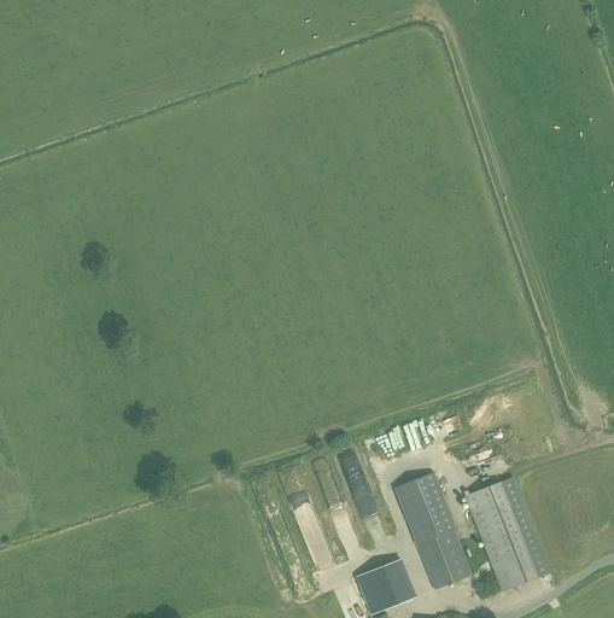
[(462,461),(465,466),(477,460),(474,455),(462,461)]
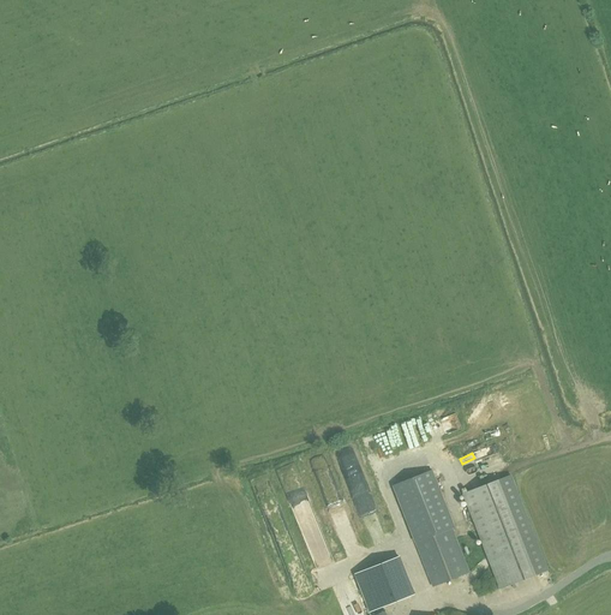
[(429,471),(389,485),(430,587),(466,573),(449,529),(450,527),(429,471)]
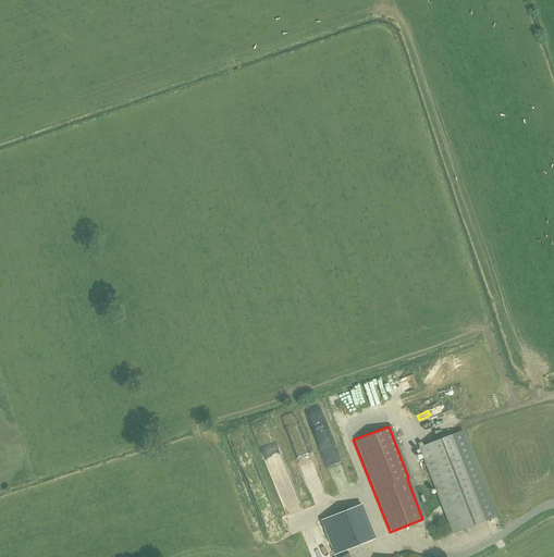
[(416,447),(451,534),(493,517),(459,431),(416,447)]
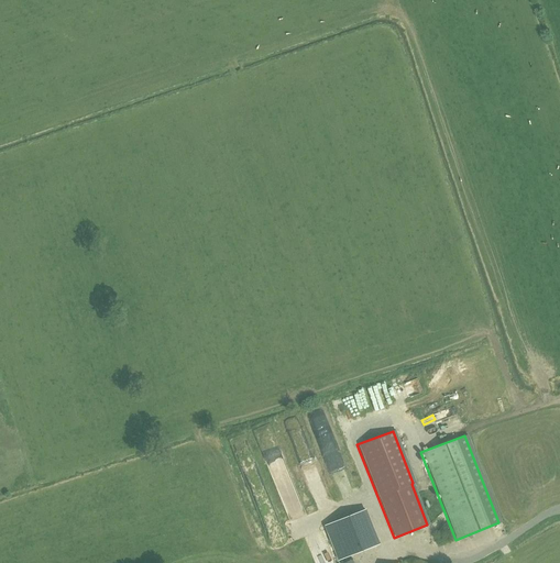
[(291,521),(305,517),(294,483),(280,488),(291,521)]
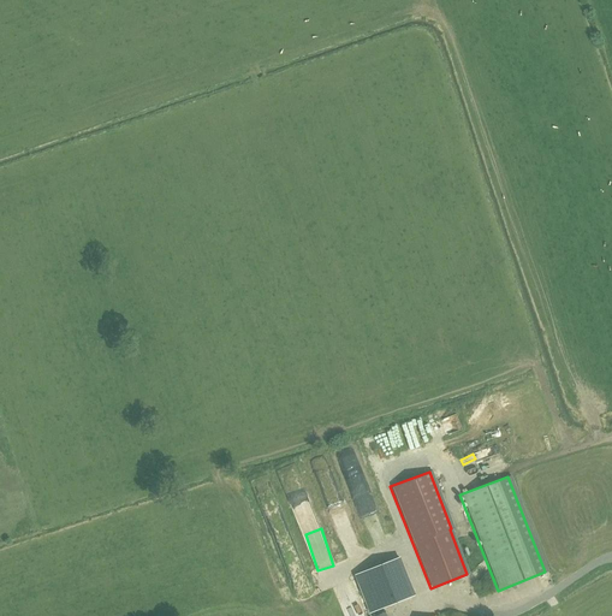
[(350,560),(358,556),(349,532),(339,535),(350,560)]
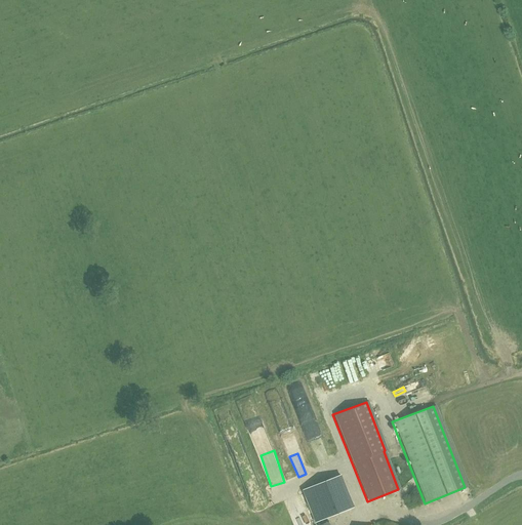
[(300,490),(313,523),(350,508),(337,476),(300,490)]
